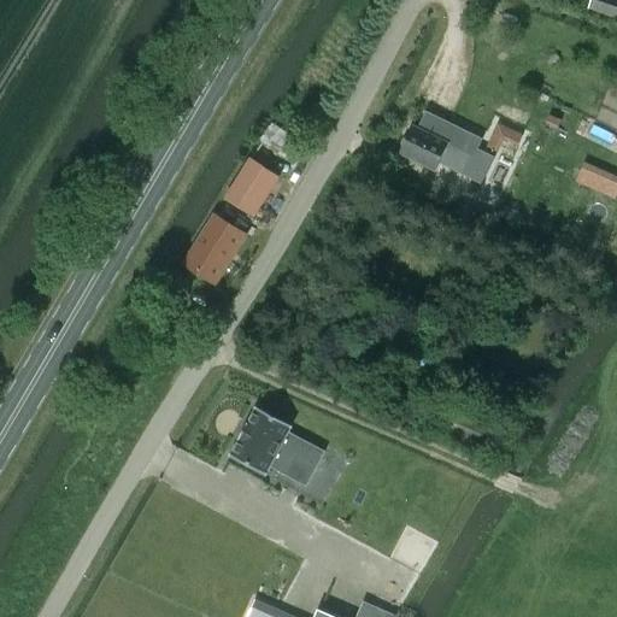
[(616,0),(592,0),(589,7),(616,18),(616,0)]
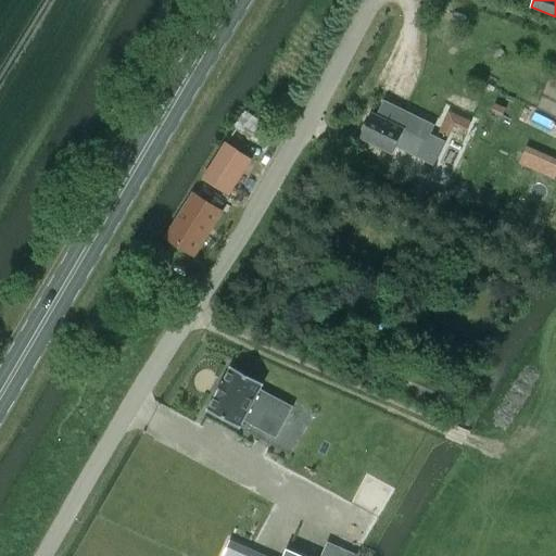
[(384,100),(377,116),(373,114),(368,124),(364,125),(361,131),(363,135),(361,138),(392,153),(397,144),(420,155),(422,151),(432,156),(438,146),(427,141),(436,125),(384,100)]
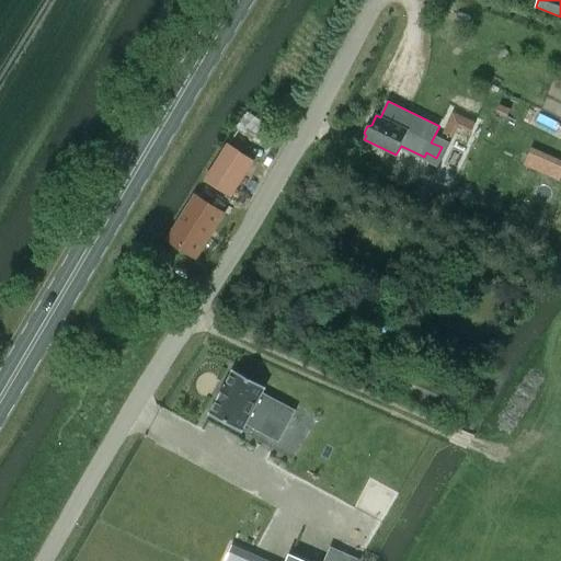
[(511,109),(500,104),(496,113),(507,117),(511,109)]
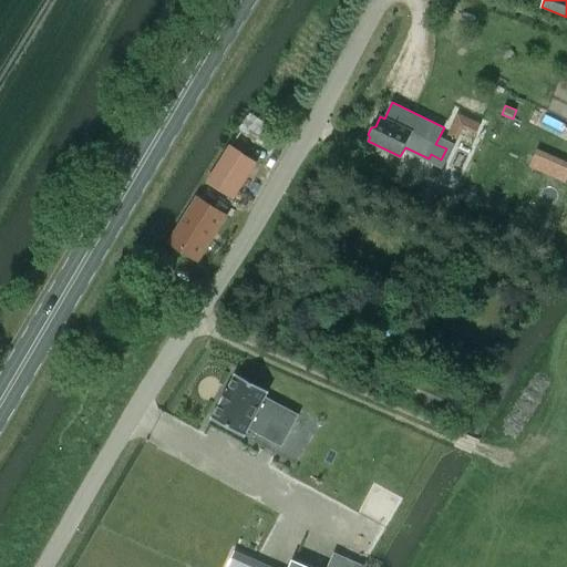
[(449,137),(474,145),(482,121),(456,113),(449,137)]
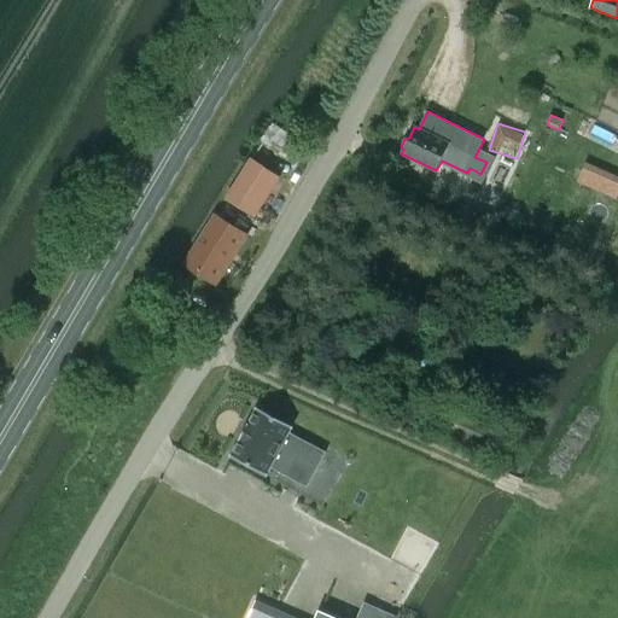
[(255,217),(278,181),(280,176),(275,174),(251,159),(226,199),(255,217)]
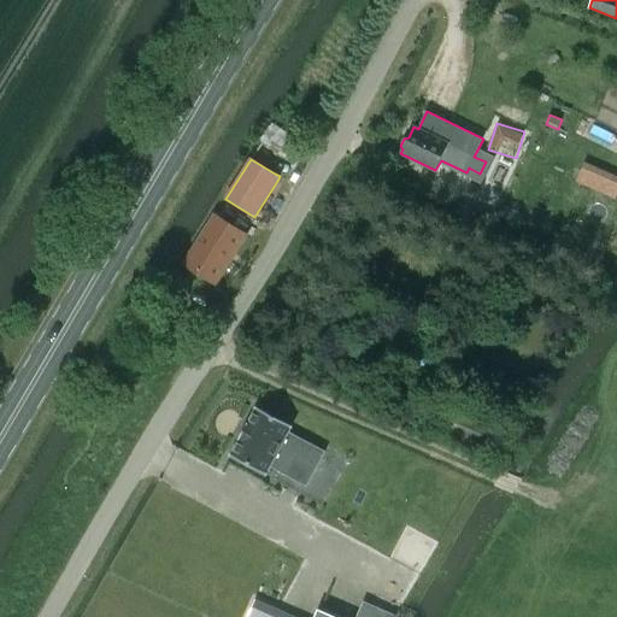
[(615,199),(616,194),(616,182),(582,168),(576,182),(615,199)]
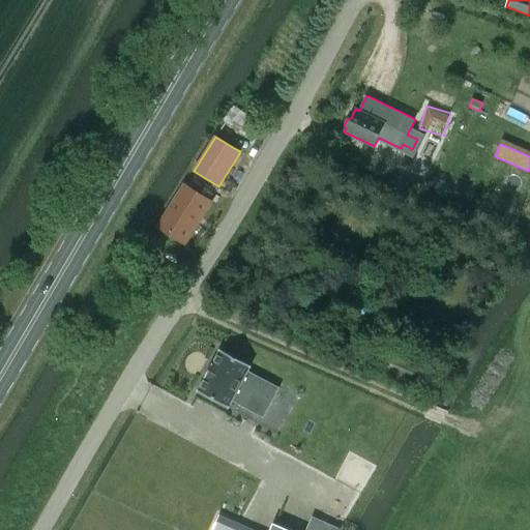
[(184,185),(158,227),(185,244),(197,226),(198,225),(198,224),(211,202),(184,185)]
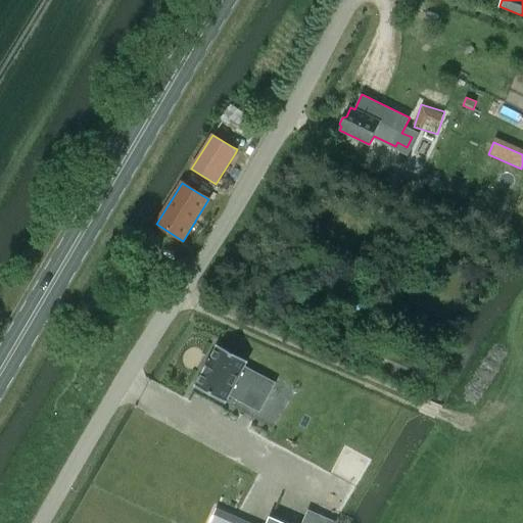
[(522,320),(512,317),(509,327),(522,330),(522,320)]
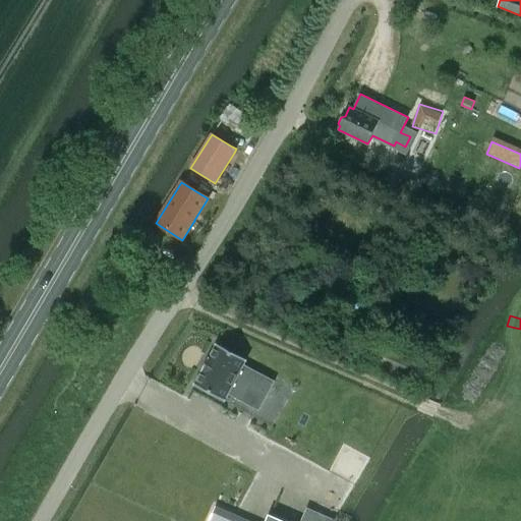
[(193,387),(222,402),(225,395),(239,403),(247,388),(266,397),(273,384),(241,366),(244,361),(216,345),(193,387)]
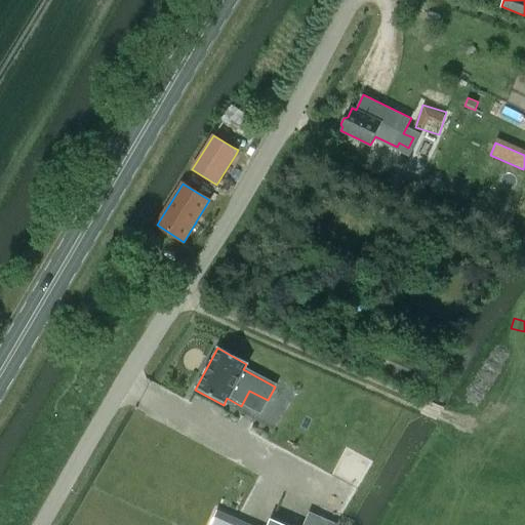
[(218,511),(211,524),(232,524),(235,518),(218,511)]
